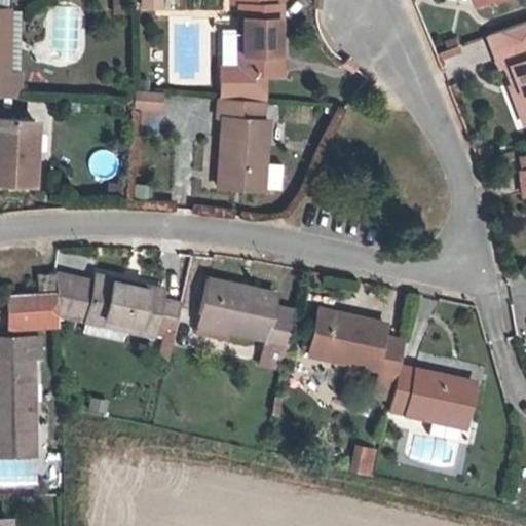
[(238,0),(238,1),(238,71),(279,71),(279,4),(272,3),(271,0),(238,0)]
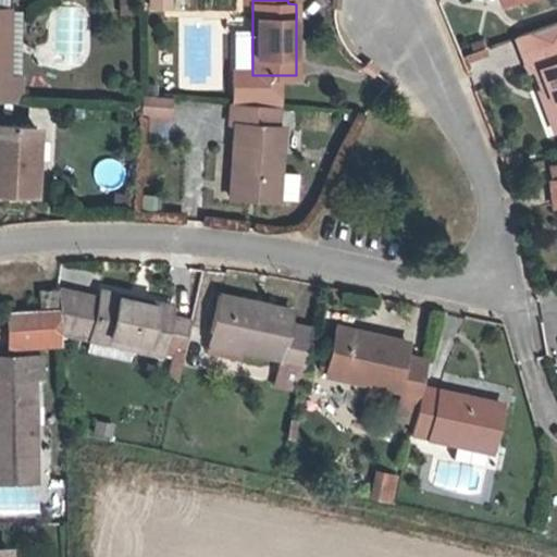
[(8,76),(8,9),(0,8),(0,100),(20,101),(20,76),(8,76)]
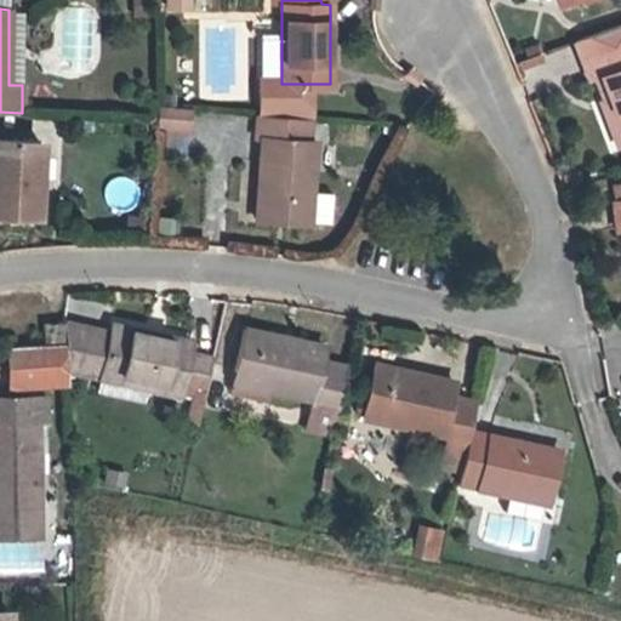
[(23,10),(9,10),(9,85),(22,85),(23,10)]
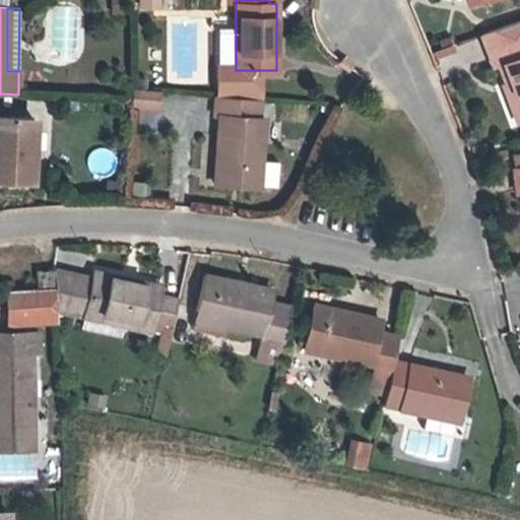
[(512,86),(519,108),(519,17),(480,34),(494,65),(502,61),(512,86)]
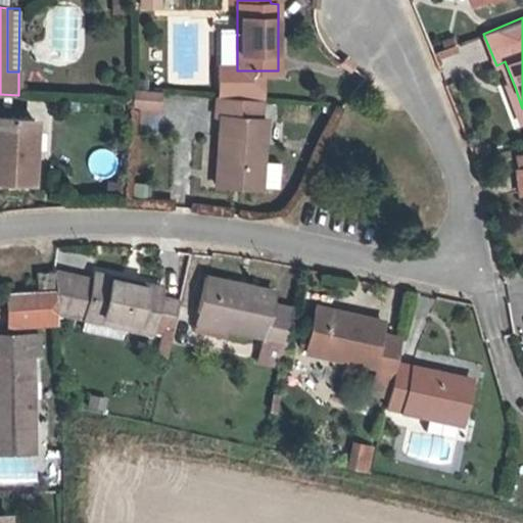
[(521,121),(522,119),(522,108),(515,87),(509,89),(521,121)]
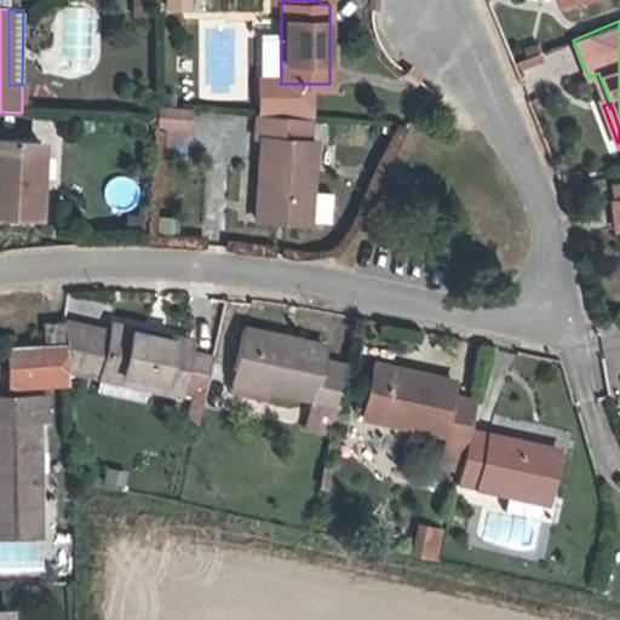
[(158,105),(156,125),(188,127),(189,108),(158,105)]
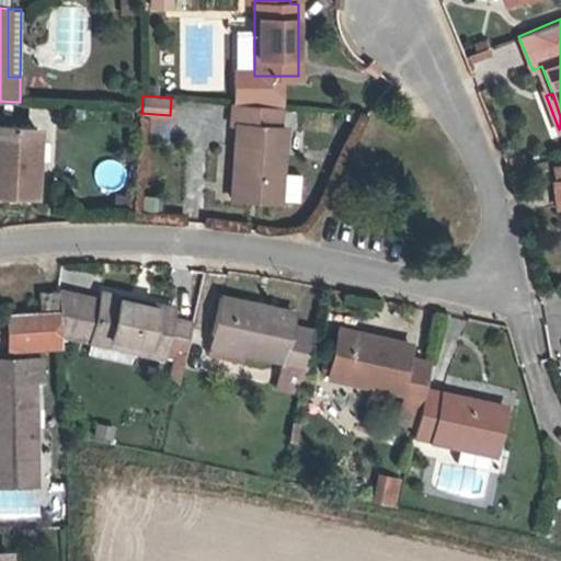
[(238,126),(232,197),(278,199),(284,128),(281,128),(282,105),(233,102),(231,126),(238,126)]
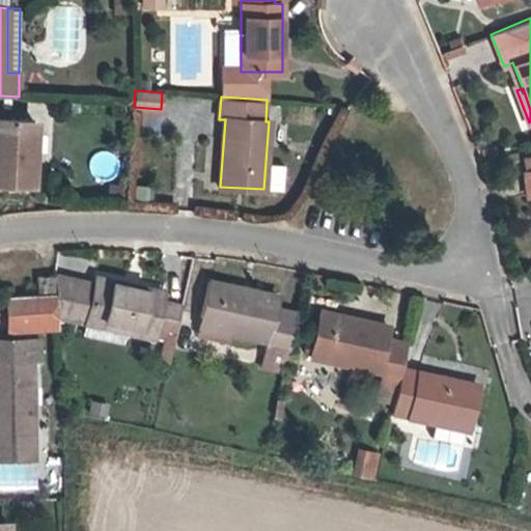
[(0,183),(31,185),(34,120),(0,118),(0,183)]
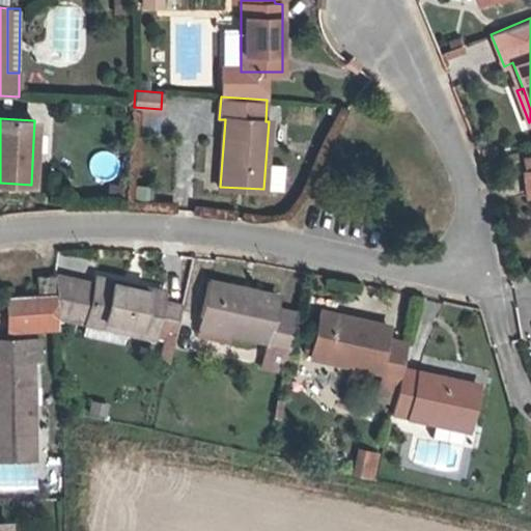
[(268,191),(282,192),(285,167),(271,165),(268,191)]
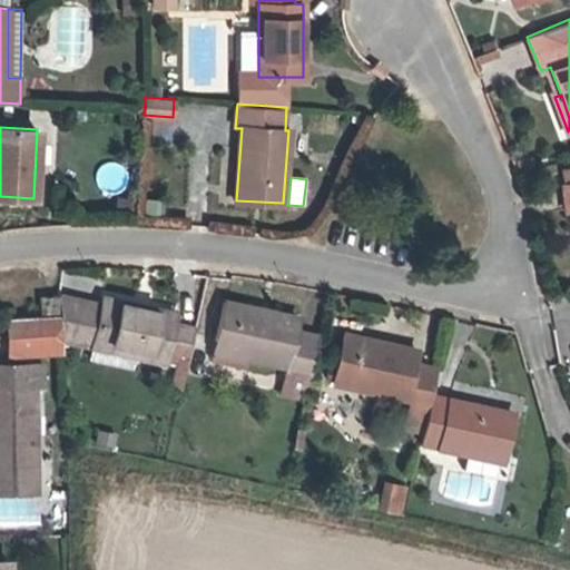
[(71,340),(80,298),(58,294),(59,296),(60,314),(61,337),(71,340)]
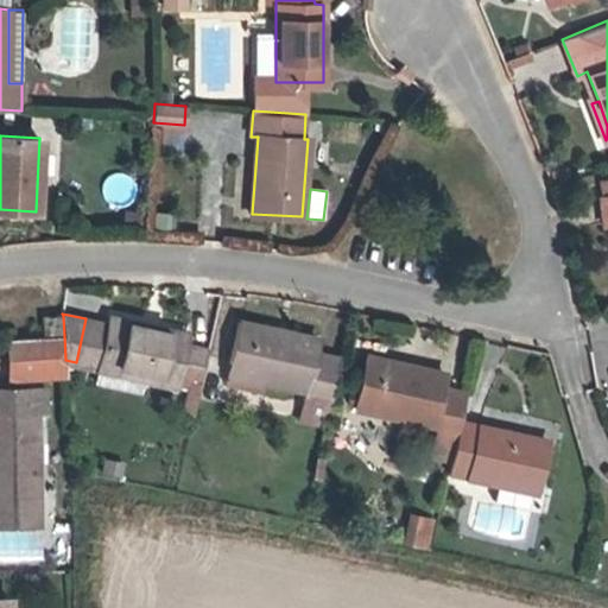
[(141,314),(139,324),(153,327),(156,316),(141,314)]
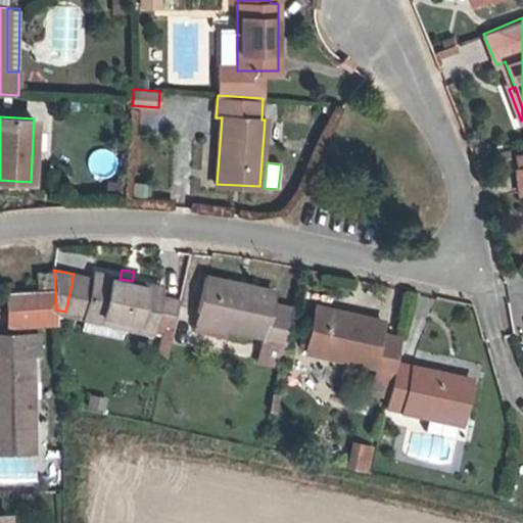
[(38,289),(55,288),(54,272),(36,273),(38,289)]
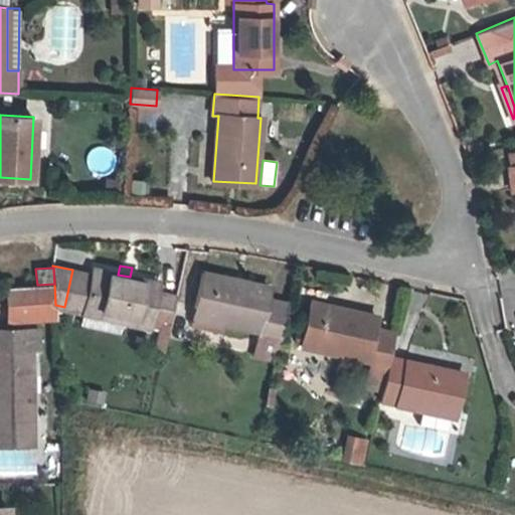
[(120,323),(120,320),(122,314),(84,306),(93,272),(73,268),(72,270),(64,307),(55,305),(55,308),(120,323)]
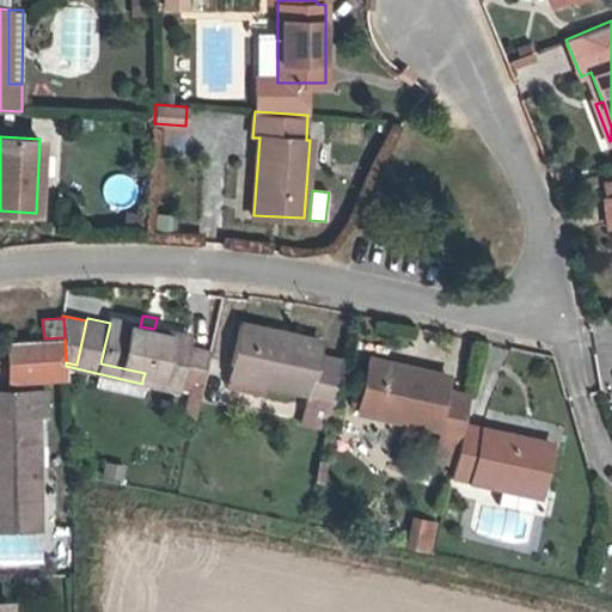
[(189,336),(154,329),(140,326),(110,319),(110,323),(101,363),(145,373),(142,380),(194,391),(195,381),(203,383),(206,371),(209,357),(210,353),(187,347),(189,336)]
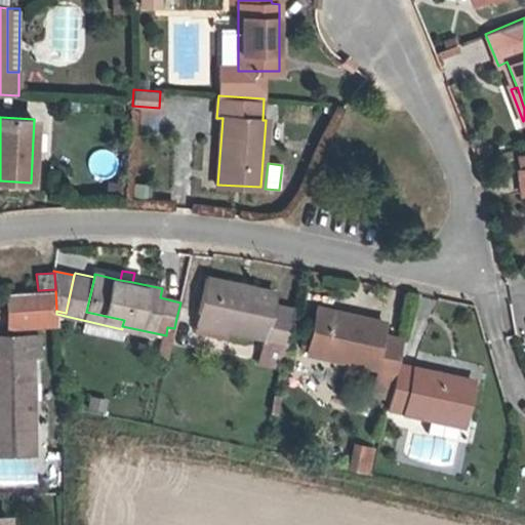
[(206,277),(199,314),(230,320),(228,328),(287,340),(293,309),(272,305),(275,291),(206,277)]
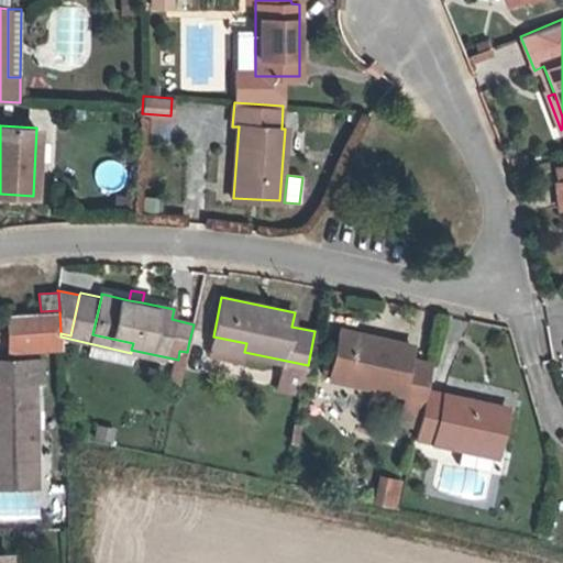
[(29,315),(30,338),(57,335),(56,313),(29,315)]
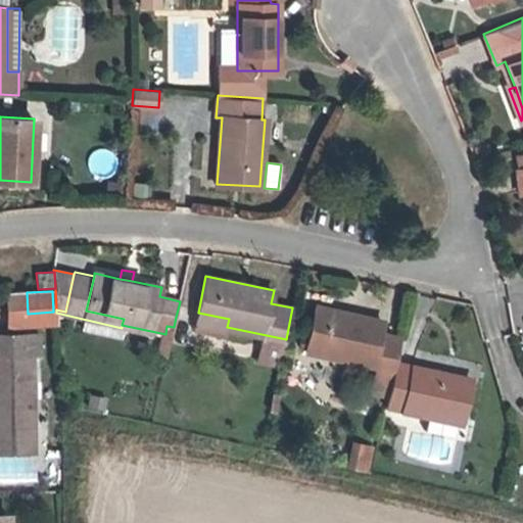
[(186,306),(179,305),(176,317),(183,319),(186,306)]
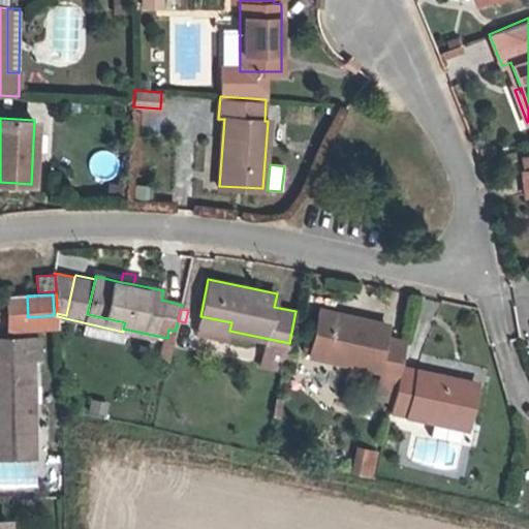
[(318,309),(311,345),(342,352),(340,361),(380,369),(377,386),(395,391),(400,367),(406,342),(384,338),(387,323),(318,309)]
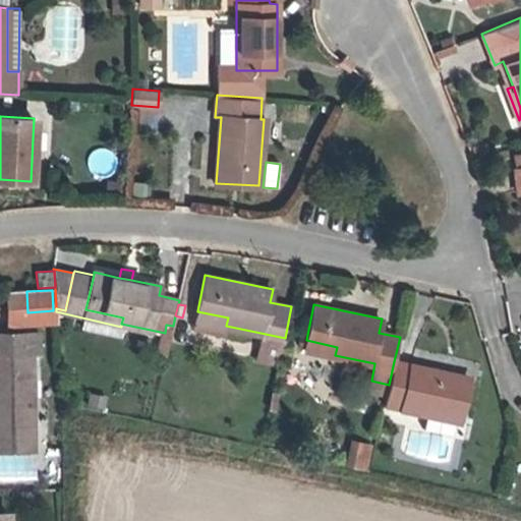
[(224,336),(226,326),(228,317),(197,311),(193,330),(224,336)]
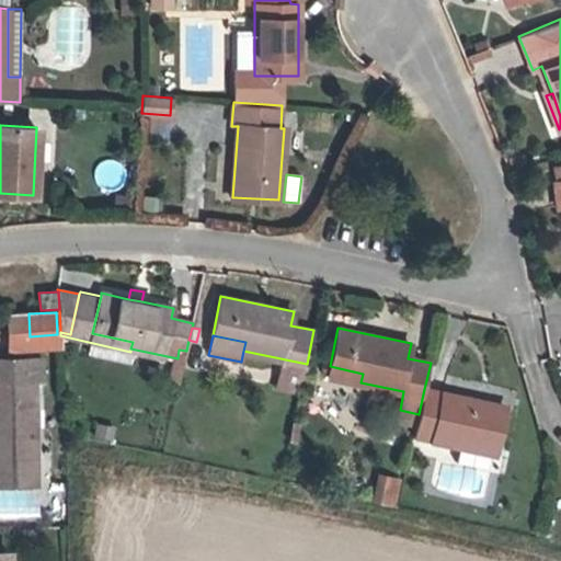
[(0,483),(34,482),(32,381),(44,381),(44,358),(0,358),(0,483)]
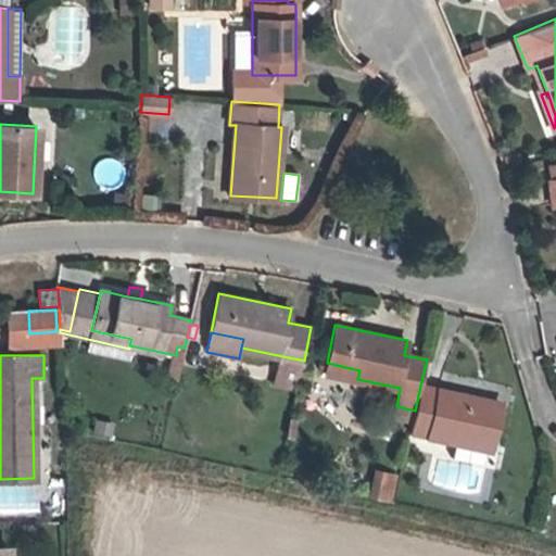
[(325,371),(357,379),(359,370),(327,363),(325,371)]
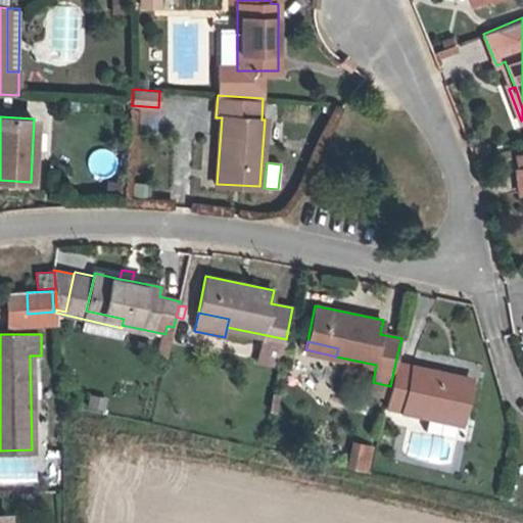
[(470,379),(395,363),(390,386),(388,394),(386,406),(461,422),(470,379)]
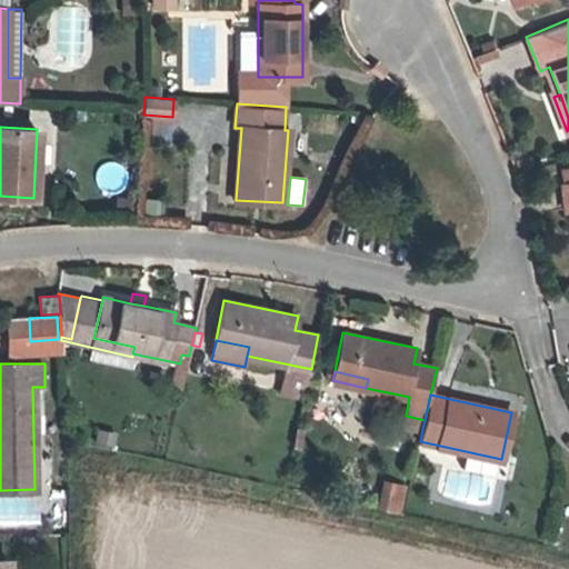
[(422,429),(425,420),(406,416),(403,425),(422,429)]
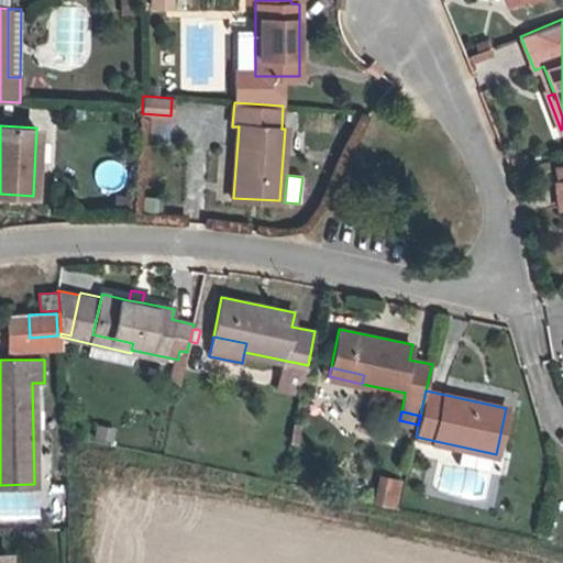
[(381,474),(373,504),(395,510),(403,481),(381,474)]
